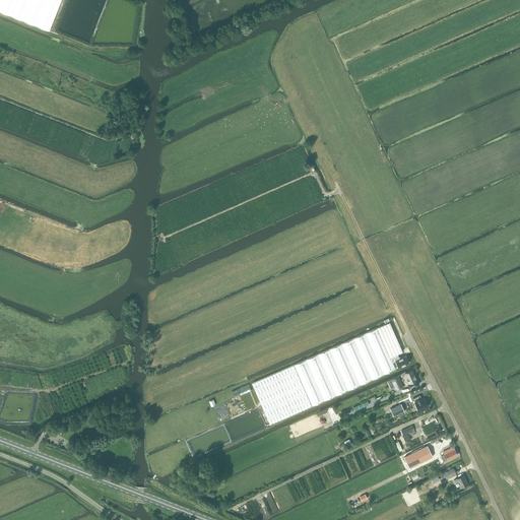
[(0,0),(0,11),(51,31),(62,0),(0,0)]
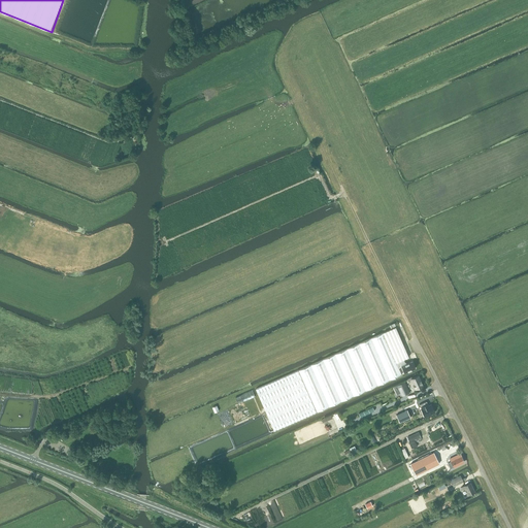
[(396,362),(403,359),(408,357),(396,327),(383,333),(396,362)]
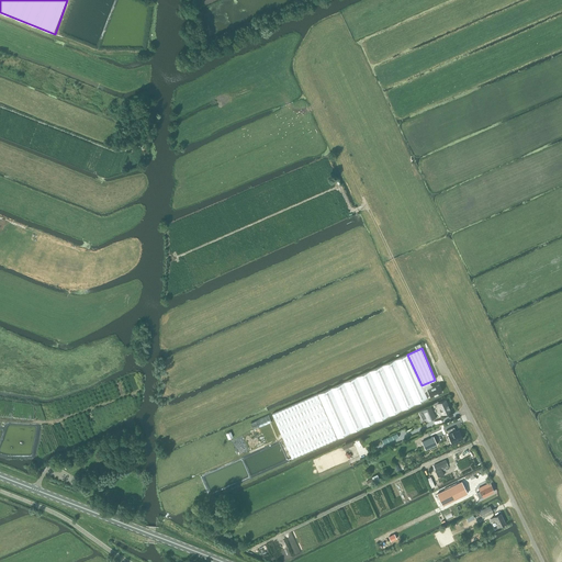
[(424,392),(422,385),(407,355),(272,414),(291,458),(427,398),(424,392)]
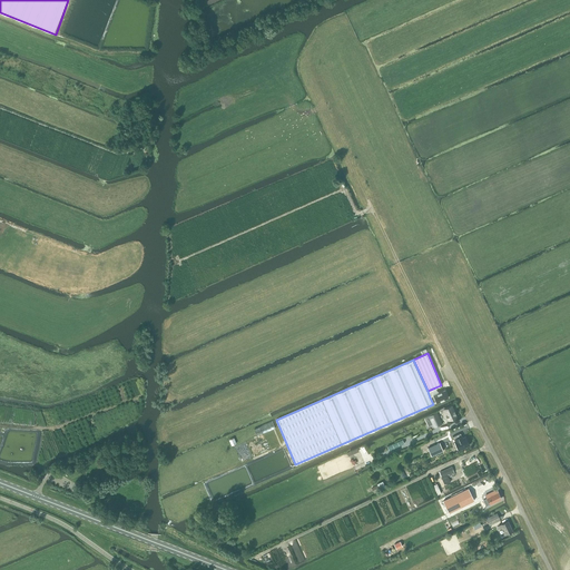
[(430,397),(434,395),(438,403),(449,397),(445,390),(438,393),(435,387),(428,391),(430,397)]
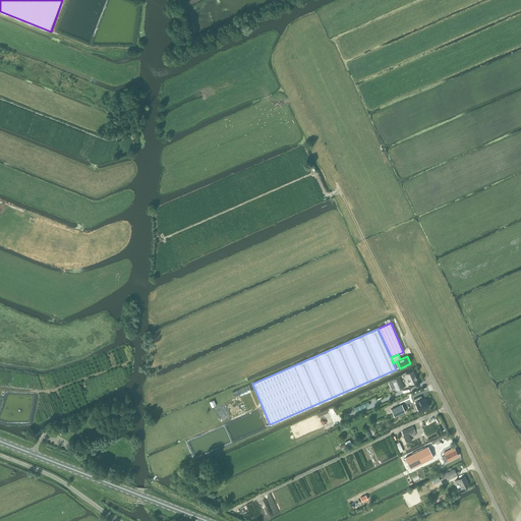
[(403,377),(406,375),(410,384),(417,381),(413,370),(407,373),(406,372),(402,373),(403,377)]
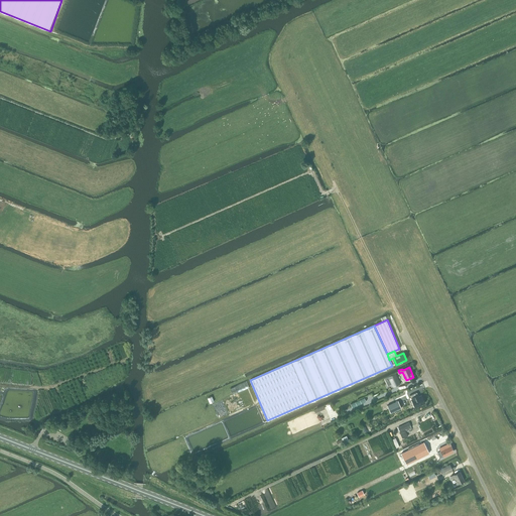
[(388,377),(385,379),(388,385),(391,384),(393,387),(400,384),(395,373),(388,377)]
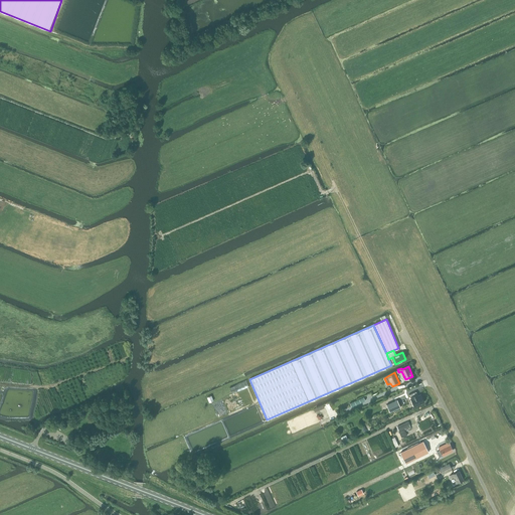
[(230,387),(233,394),(249,387),(246,380),(230,387)]
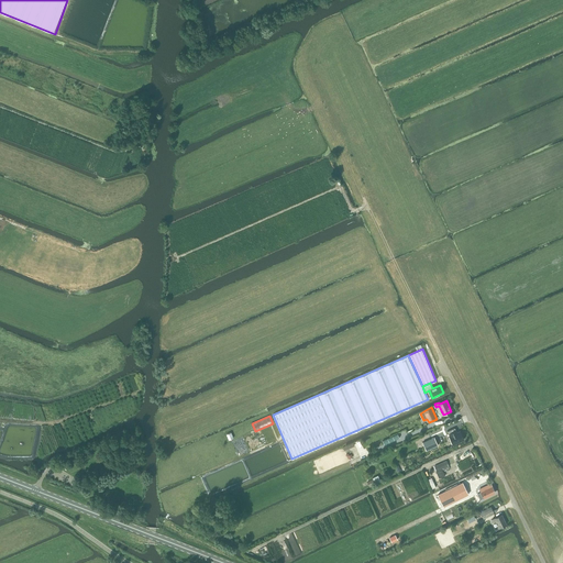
[(450,434),(451,435),(450,437),(453,444),(456,443),(457,443),(460,442),(460,441),(464,440),(460,431),(456,433),(455,432),(456,431),(454,428),(449,431),(450,434)]
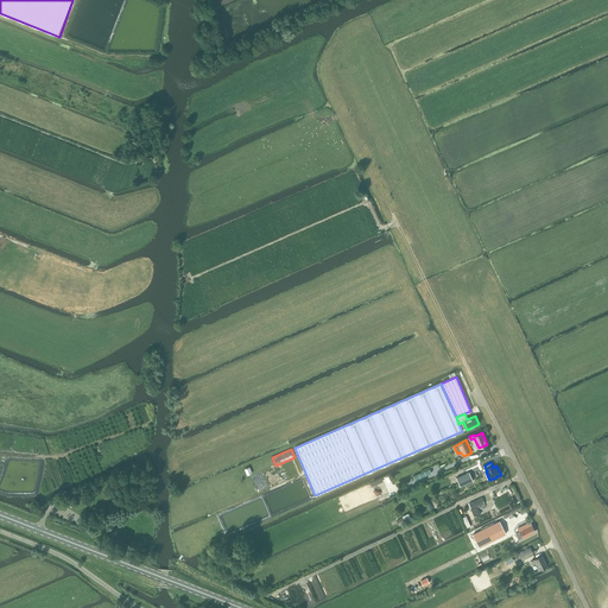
[(469,473),(456,477),(461,487),(473,481),(469,473)]
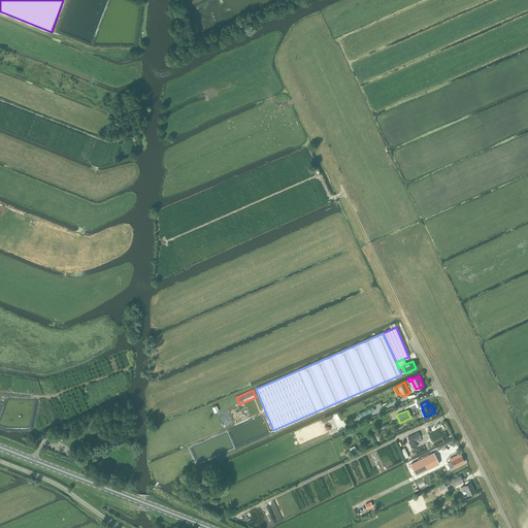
[(422,438),(419,432),(407,437),(410,443),(422,438)]
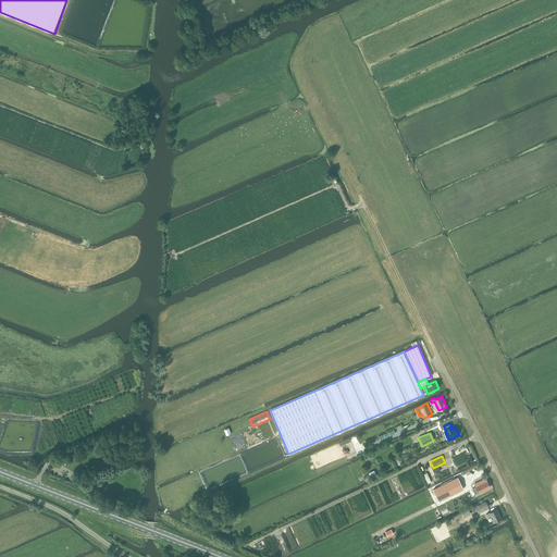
[(376,477),(376,475),(374,470),(369,472),(369,474),(366,475),(363,477),(366,481),(371,478),(371,479),(372,479),(376,477)]
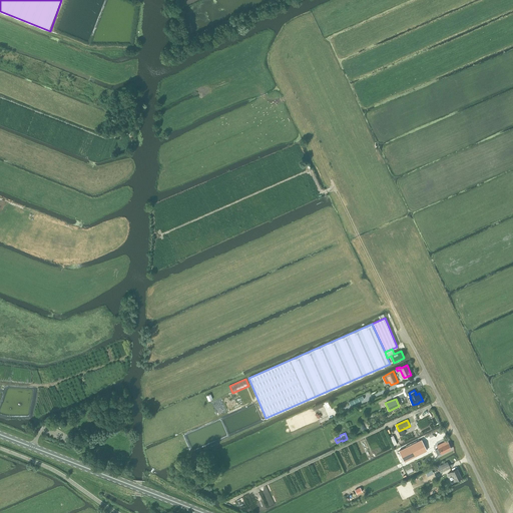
[(422,440),(399,451),(404,462),(427,451),(422,440)]
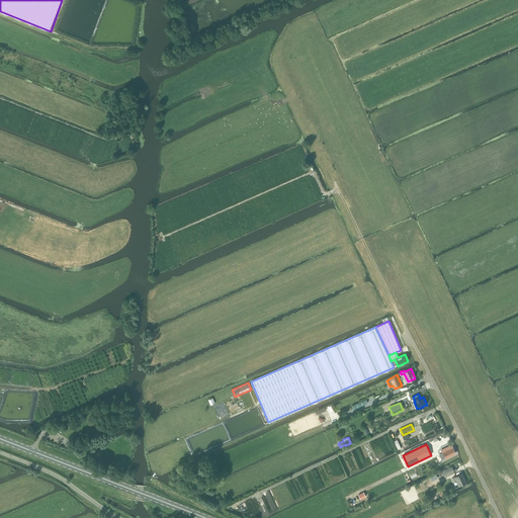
[(442,453),(439,454),(442,459),(455,453),(451,445),(441,450),(442,453)]
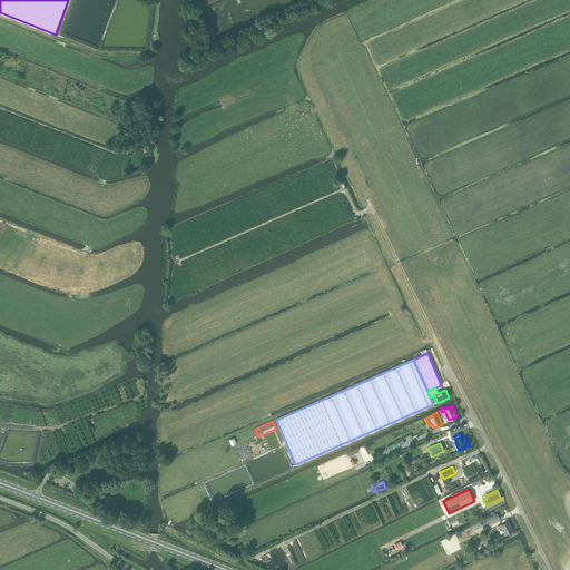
[(500,520),(497,513),(485,519),(490,526),(500,520)]
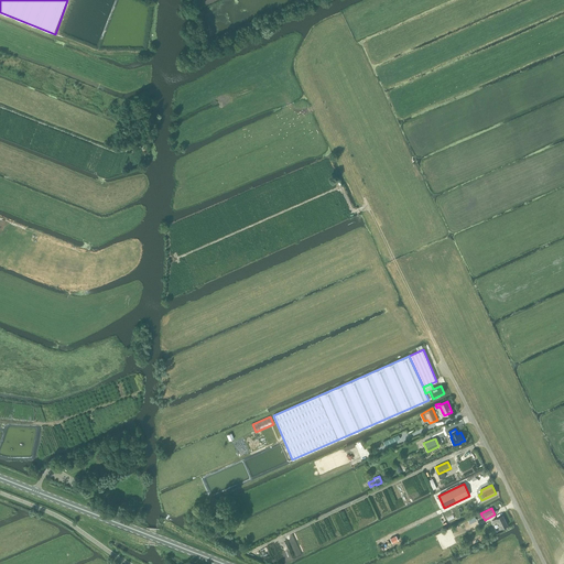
[(495,523),(497,522),(500,529),(507,525),(502,516),(492,520),(495,523)]
